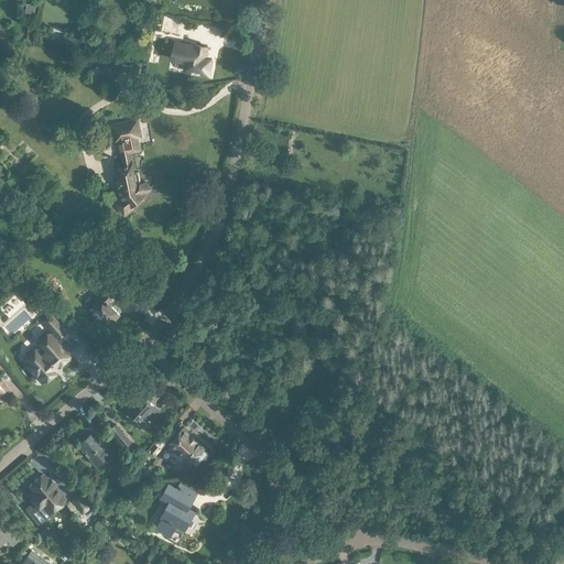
[(34,4),(26,3),(24,17),(32,18),(34,4)]
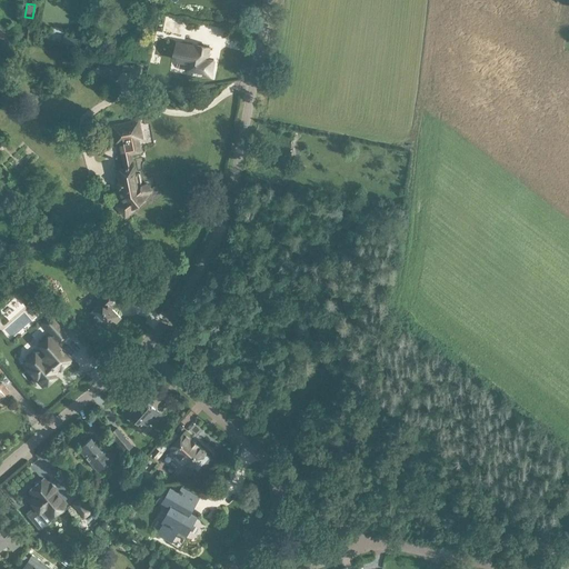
[(82,39),(63,36),(61,47),(80,50),(82,39)]
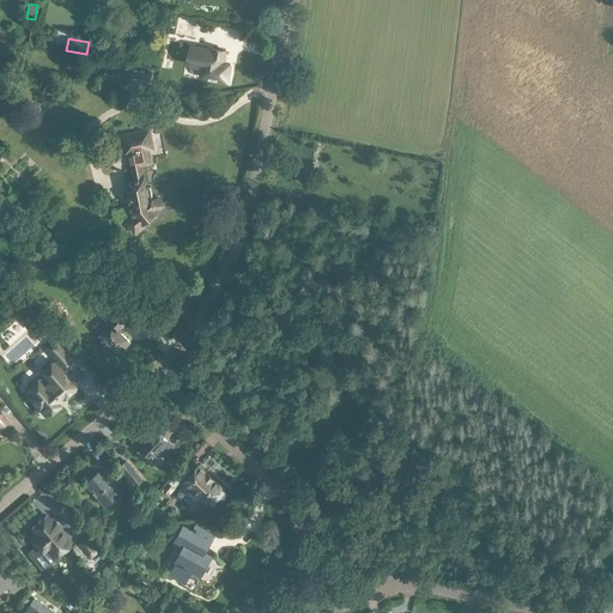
[(193,47),(189,64),(200,66),(199,76),(226,80),(229,66),(220,65),(223,53),(193,47)]
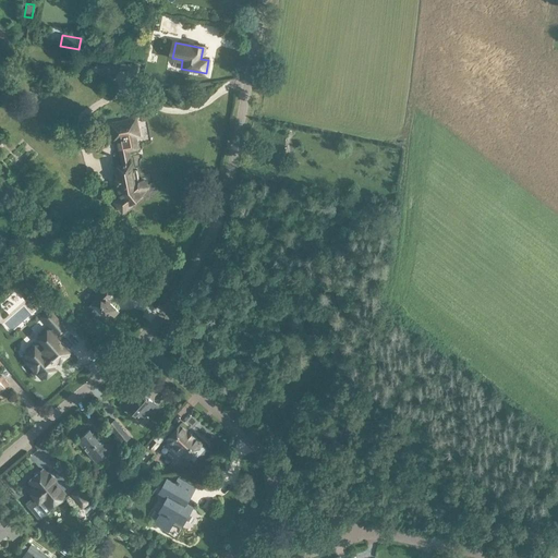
[(104,68),(101,67),(97,72),(112,82),(120,70),(107,62),(104,68)]
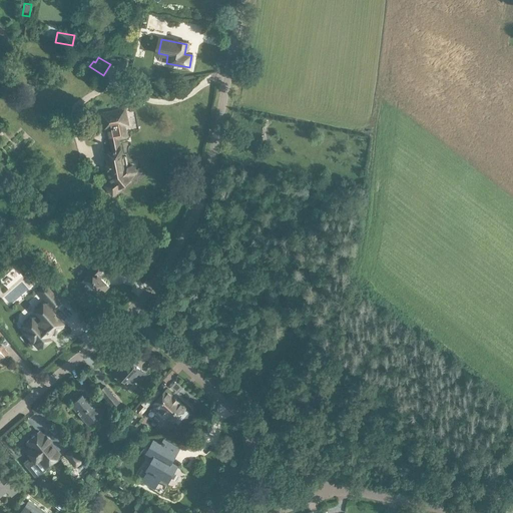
[(125,67),(127,60),(117,58),(117,59),(111,58),(110,62),(116,63),(116,65),(125,67)]
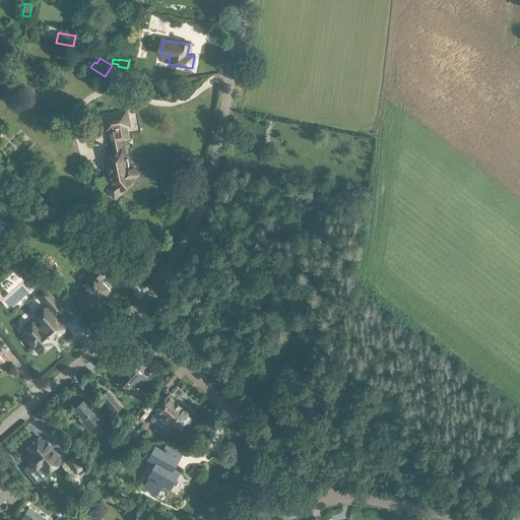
[(115,199),(134,183),(132,181),(137,178),(136,177),(139,174),(140,173),(135,167),(129,168),(128,158),(125,159),(121,142),(129,141),(128,139),(130,139),(128,128),(131,128),(128,109),(101,114),(104,133),(107,132),(108,133),(109,141),(111,141),(113,151),(106,153),(108,168),(106,169),(109,182),(110,183),(105,188),(115,199)]
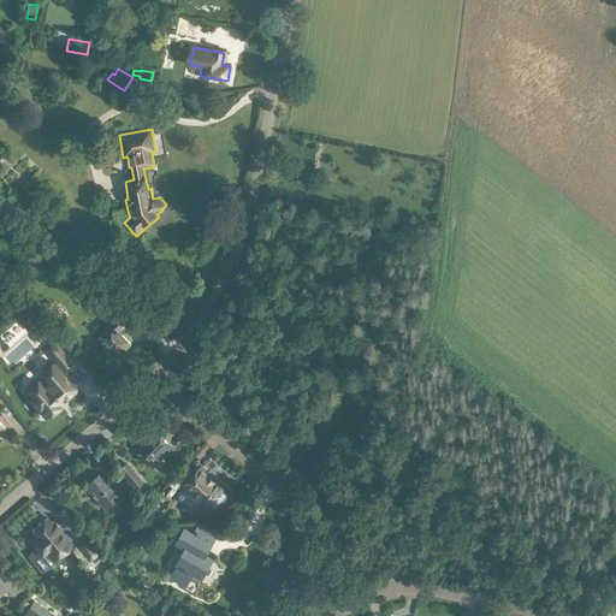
[(123,344),(126,348),(131,343),(118,330),(118,329),(118,327),(126,319),(111,303),(100,315),(106,321),(102,325),(107,330),(98,338),(105,345),(102,348),(102,350),(107,356),(111,356),(112,354),(123,344)]
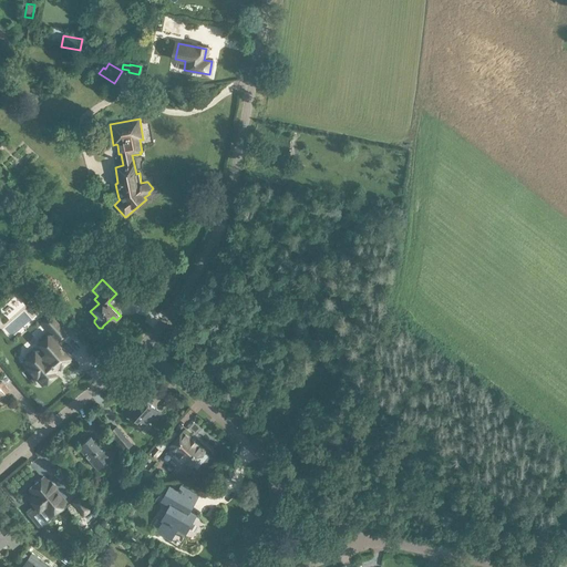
[(17,294),(27,305),(34,297),(26,287),(17,294)]
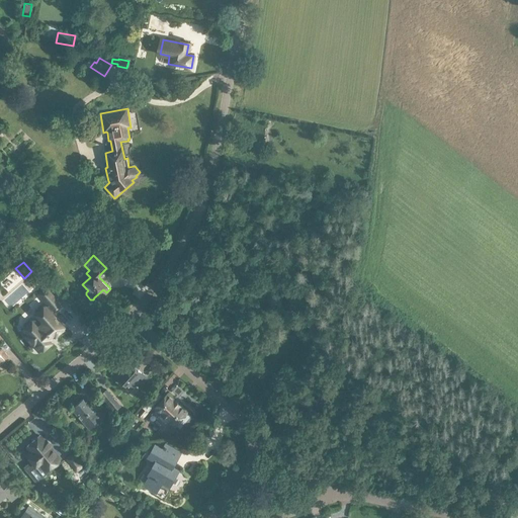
[(24,328),(23,329),(24,330),(23,331),(26,334),(25,335),(38,350),(41,347),(42,348),(50,341),(47,338),(53,333),(55,335),(62,328),(62,327),(63,326),(52,313),(54,311),(55,312),(62,306),(54,296),(49,300),(50,303),(48,304),(46,307),(45,306),(44,307),(42,306),(41,307),(40,306),(34,311),(36,312),(35,313),(37,316),(31,321),(31,320),(30,321),(28,320),(23,324),(24,326),(23,327),(24,328)]
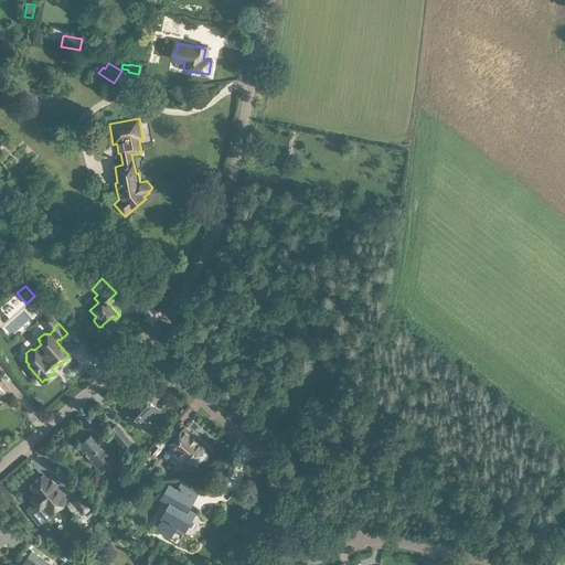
[(142,395),(139,392),(131,401),(136,404),(129,411),(144,423),(150,416),(149,414),(156,407),(150,402),(151,401),(144,393),(142,395)]
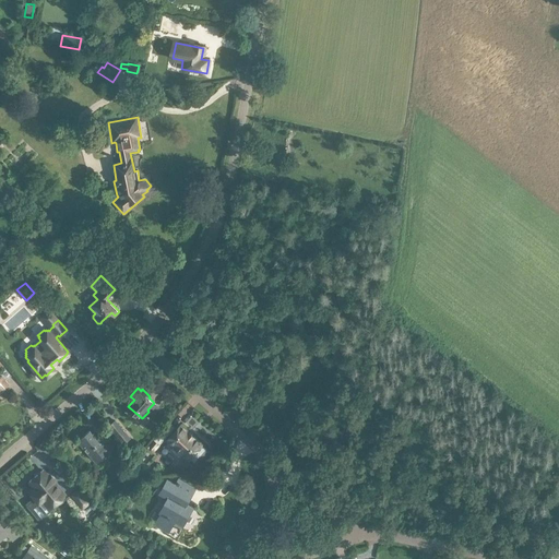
[(131,438),(116,419),(108,426),(123,444),(131,438)]
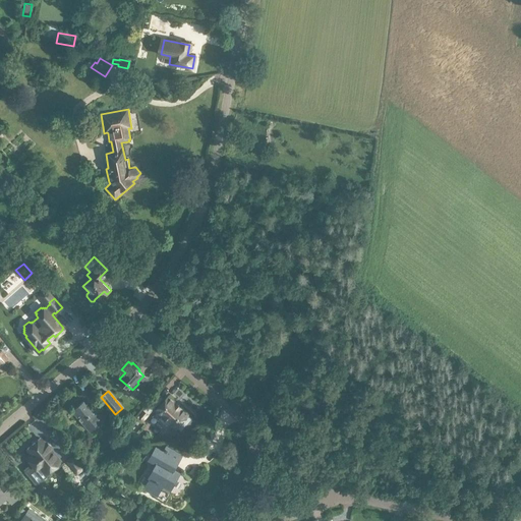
[(151,401),(139,414),(145,419),(157,406),(163,398),(158,394),(151,401)]
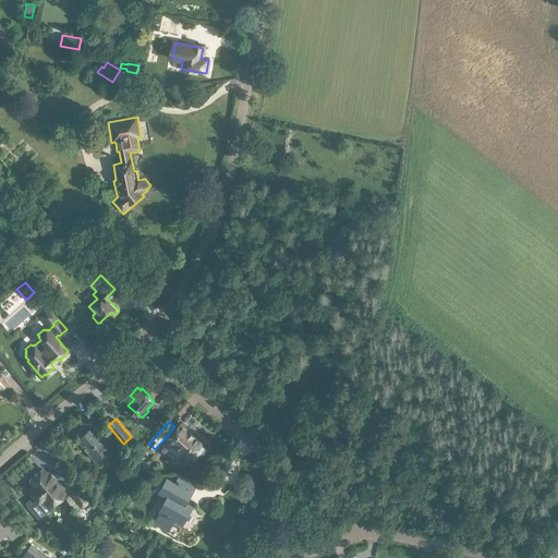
[(194,461),(206,448),(201,444),(202,443),(181,424),(168,438),(174,445),(172,447),(172,449),(177,453),(180,453),(182,451),(189,458),(189,457),(194,461)]
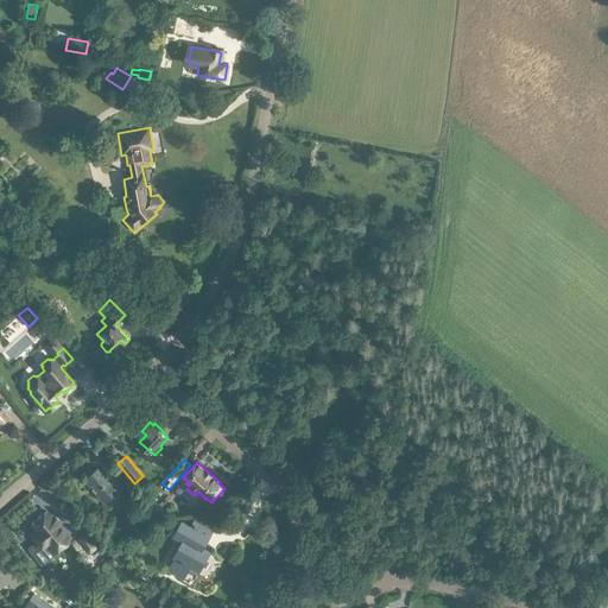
[(105,479),(96,468),(84,479),(105,502),(125,486),(113,472),(105,479)]
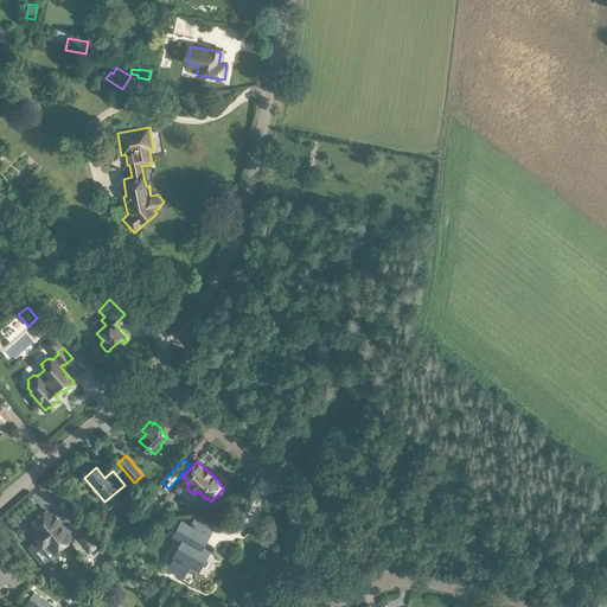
[(37,542),(27,549),(42,566),(57,551),(55,548),(69,537),(46,510),(31,523),(36,529),(30,534),(37,542)]
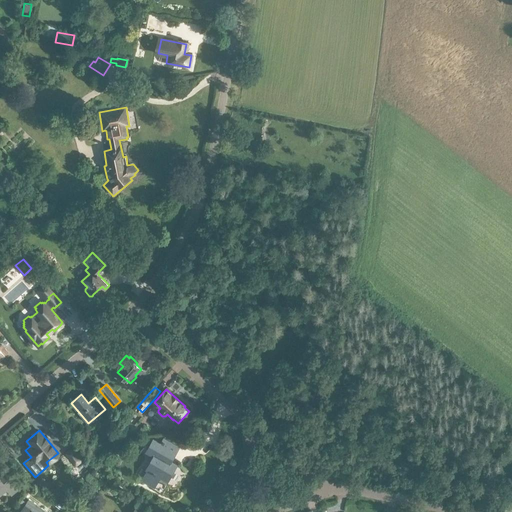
[(149,469),(143,480),(154,486),(157,479),(166,484),(169,480),(167,479),(176,464),(171,462),(180,445),(177,444),(181,438),(173,434),(166,434),(164,436),(163,436),(160,441),(153,437),(146,450),(154,455),(147,467),(149,469)]
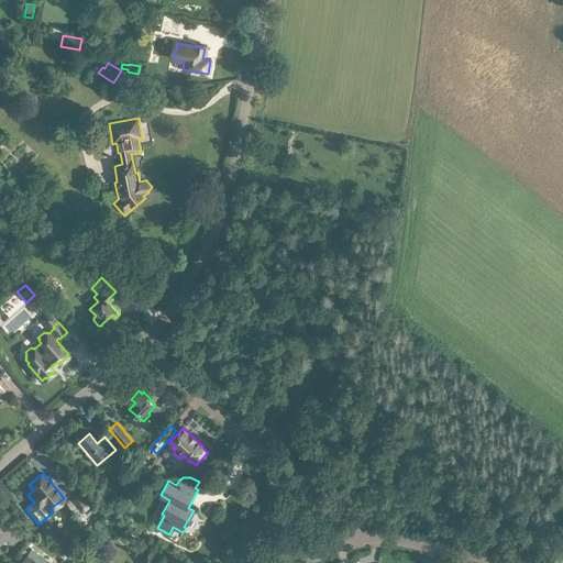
[(84,511),(90,505),(79,493),(73,498),(84,511)]
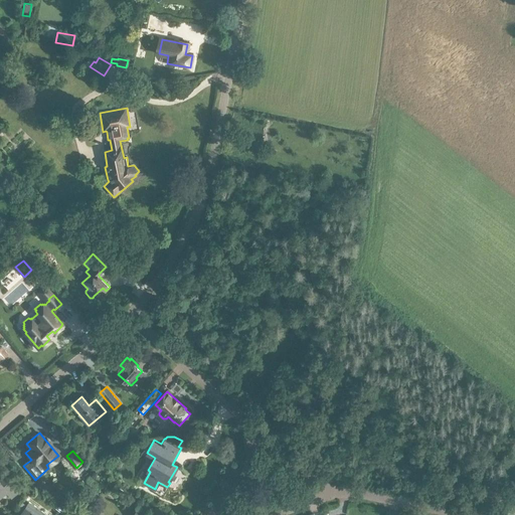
[(0,498),(6,493),(11,499),(20,491),(5,474),(0,478),(0,498)]
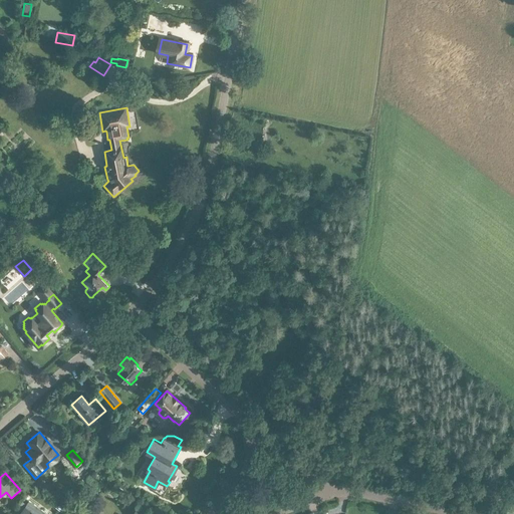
[(18,513),(38,513),(41,511),(28,502),(18,513)]
